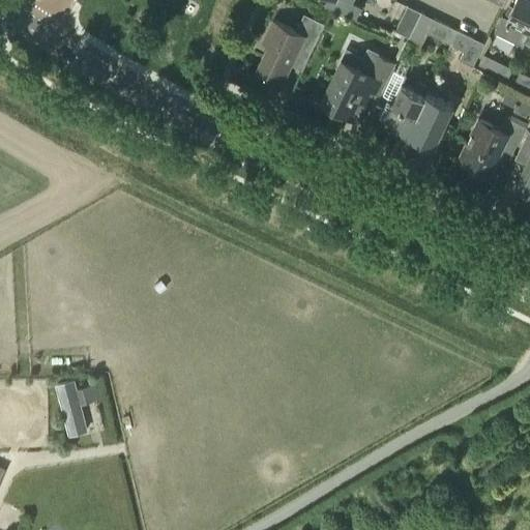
[(326,0),(325,4),(355,19),(361,7),(345,0),(326,0)]
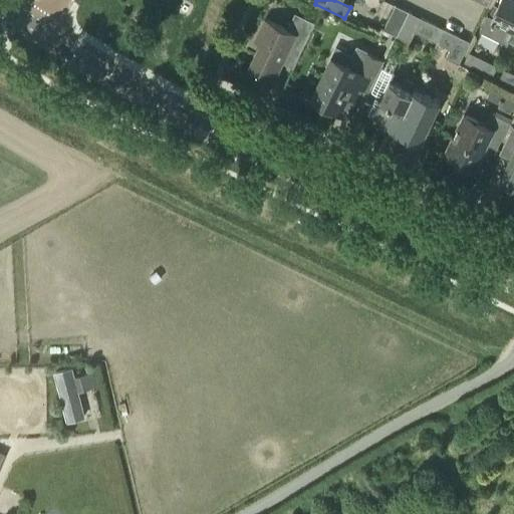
[(507,44),(513,29),(513,0),(500,0),(492,17),(487,15),(479,30),(507,44)]
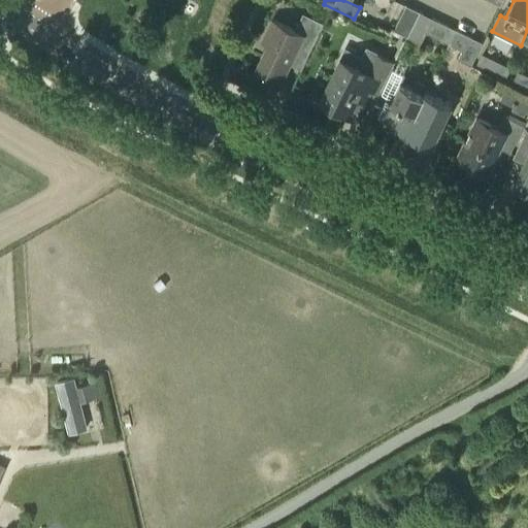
[(405,36),(418,11),(405,5),(394,30),(405,36)]
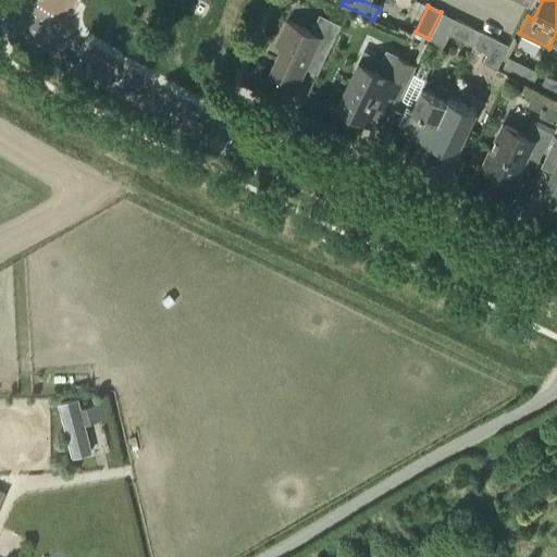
[(481,32),(441,12),(428,38),(468,58),(481,32)]
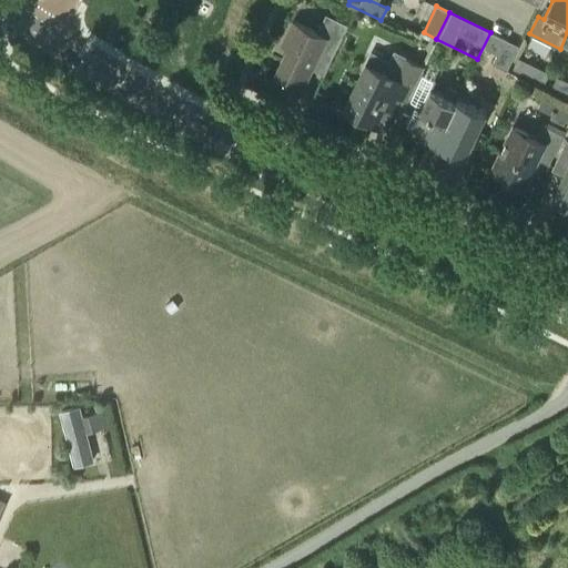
[(275,73),(303,88),(317,57),(330,62),(347,26),(325,14),(322,22),(317,32),(293,21),(282,43),(288,47),(275,73)]
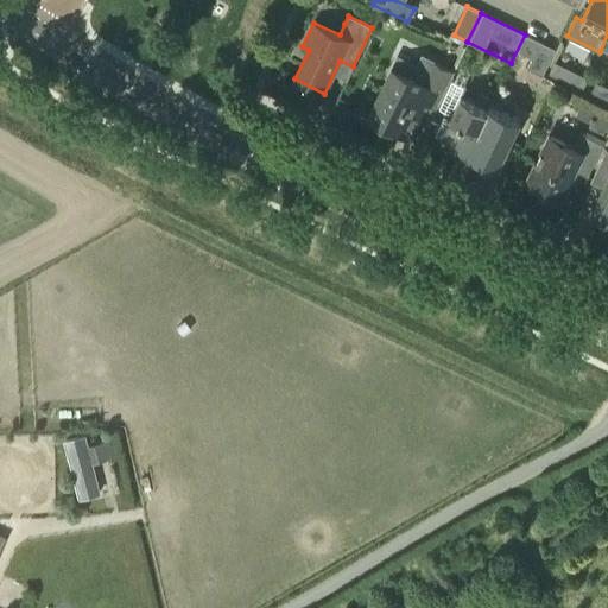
[(556,49),(525,35),(511,63),(542,77),(556,49)]
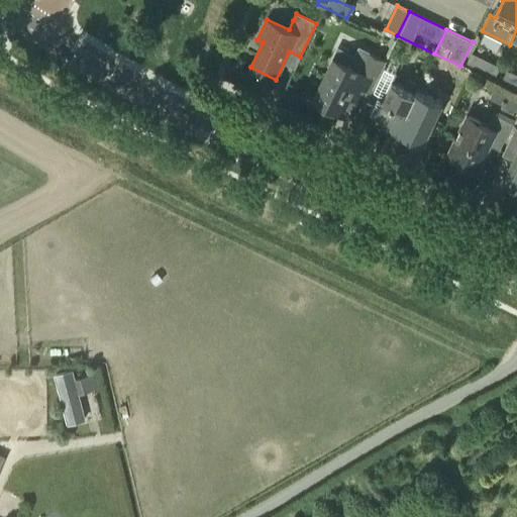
[(368,99),(382,69),(386,61),(369,53),(359,71),(333,58),(314,98),(343,112),(350,98),(365,104),(368,99)]
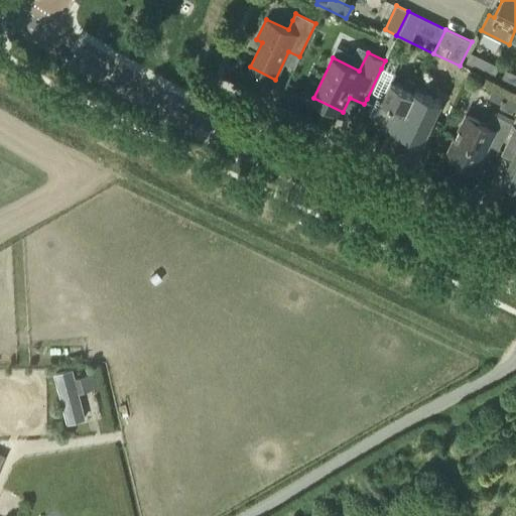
[(478,68),(494,76),(499,66),(483,58),(478,68)]
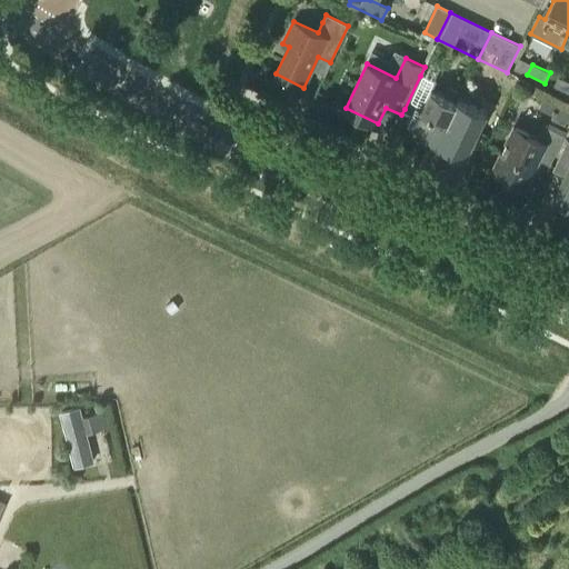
[(437,83),(420,76),(405,109),(412,112),(407,125),(437,139),(456,101),(457,101),(458,98),(460,92),(448,87),(443,96),(433,91),(437,83)]
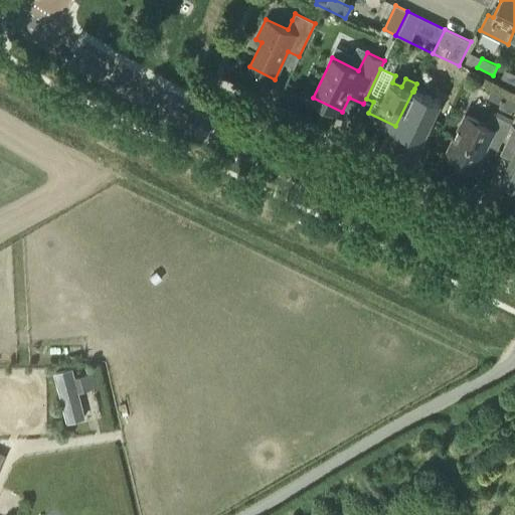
[(514,86),(514,73),(505,69),(500,78),(514,86)]
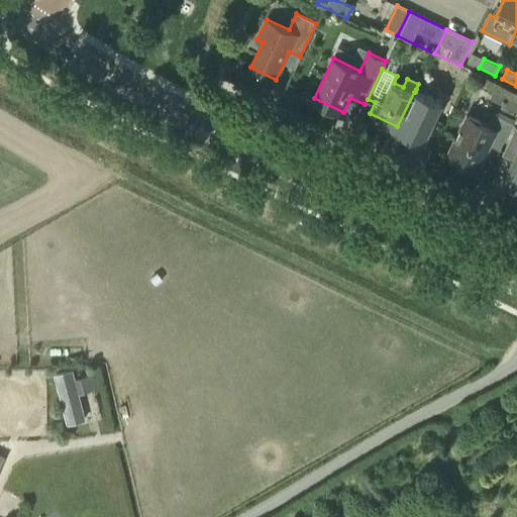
[(442,102),(416,89),(415,92),(414,92),(397,126),(398,127),(397,129),(423,142),(442,102)]
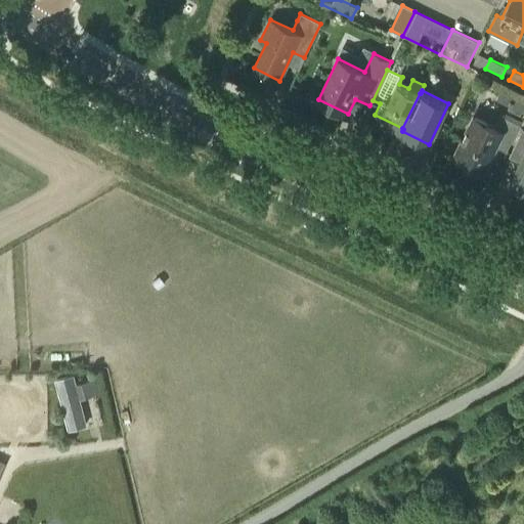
[(473,118),(454,157),(483,171),(495,147),(506,151),(519,125),(498,115),(492,127),(473,118)]
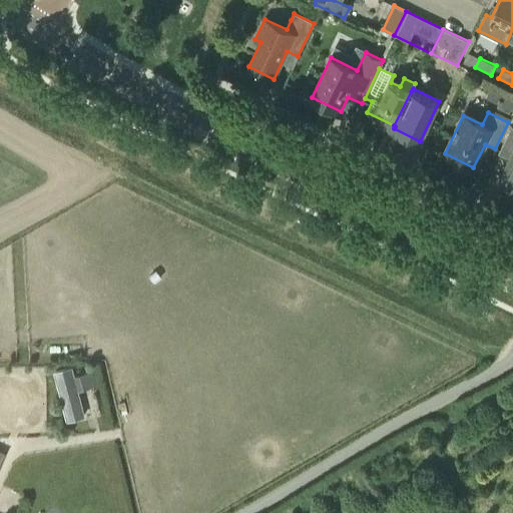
[(512,126),(499,153),(509,158),(499,179),(512,186),(512,126)]
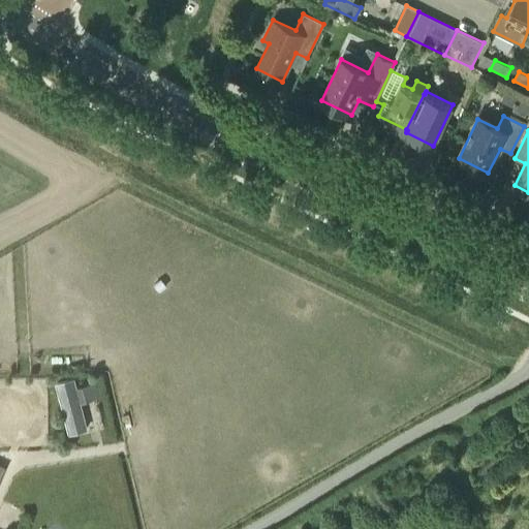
[(59,377),(66,429),(88,426),(84,396),(103,393),(101,377),(79,381),(78,374),(59,377)]
